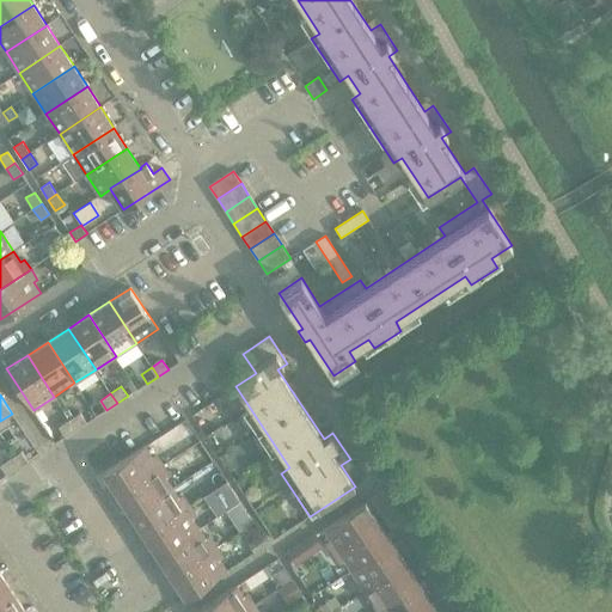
[(80,414),(69,421),(77,430),(86,423),(80,414)]
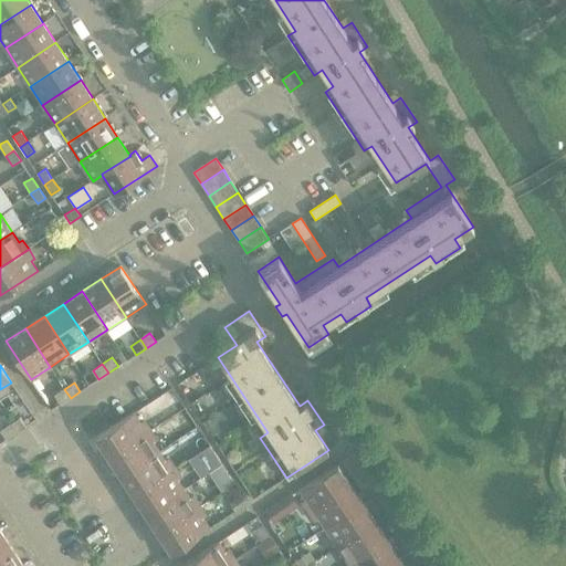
[(71,398),(64,389),(54,395),(61,404),(71,398)]
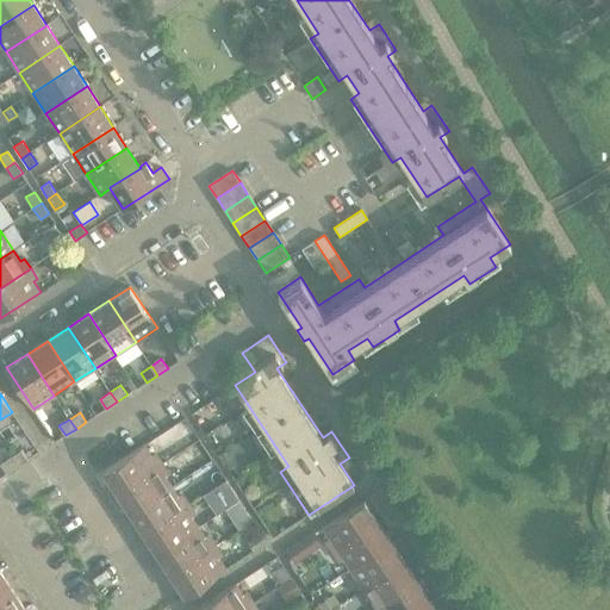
[(106,486),(112,497),(162,464),(155,454),(151,456),(144,446),(103,472),(107,478),(106,486)]
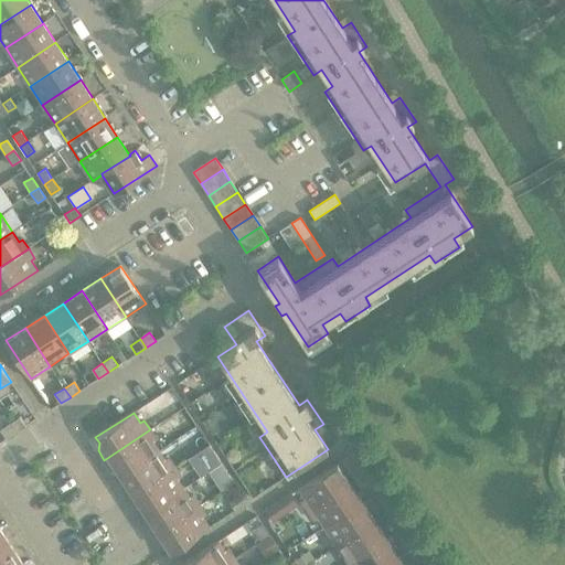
[(20,417),(10,424),(17,433),(25,426),(20,417)]
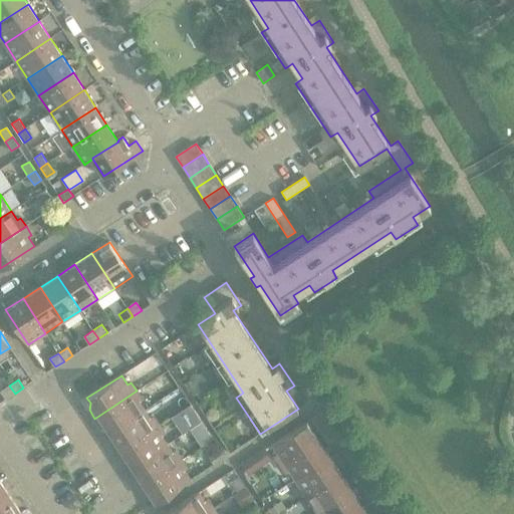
[(15,394),(9,386),(0,392),(6,400),(15,394)]
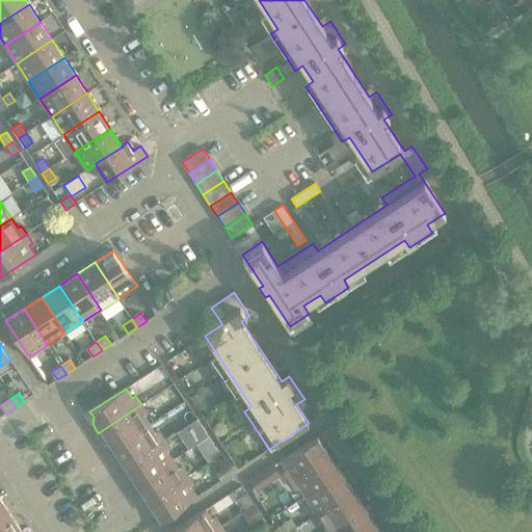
[(141,404),(98,433),(104,442),(110,444),(113,448),(150,424),(143,416),(148,414),(141,404)]
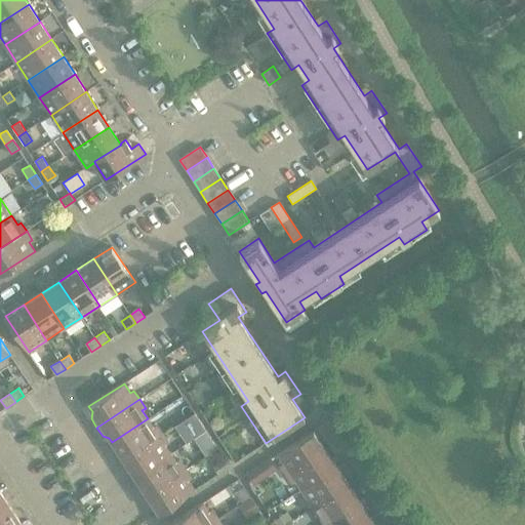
[(148,418),(112,442),(115,447),(114,453),(120,462),(162,434),(157,426),(153,428),(148,418)]
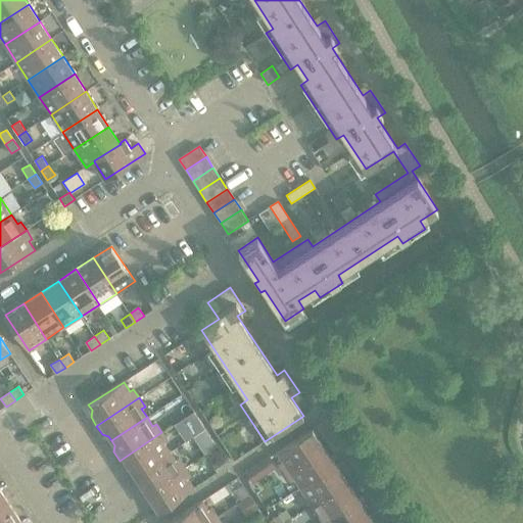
[(205,429),(194,436),(205,454),(217,446),(205,429)]
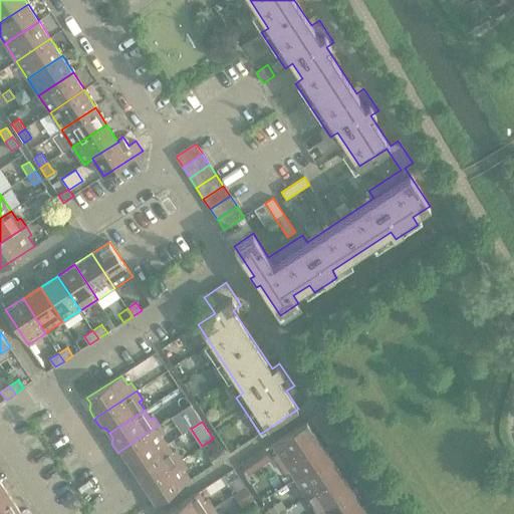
[(275,456),(280,464),(322,437),(317,428),(310,427),(307,422),(272,445),(278,454),(275,456)]
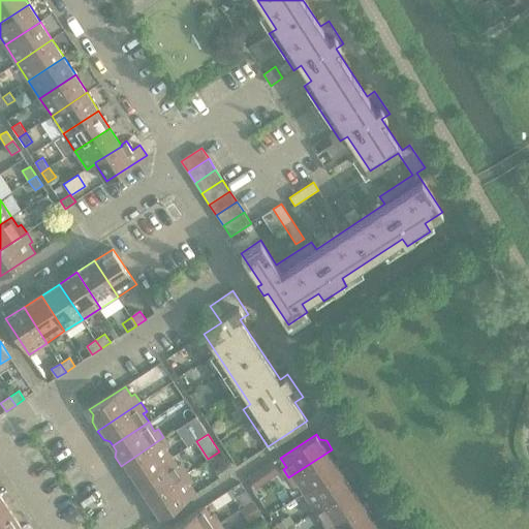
[(163,437),(121,466),(126,474),(133,476),(136,480),(172,457),(166,448),(169,446),(163,437)]
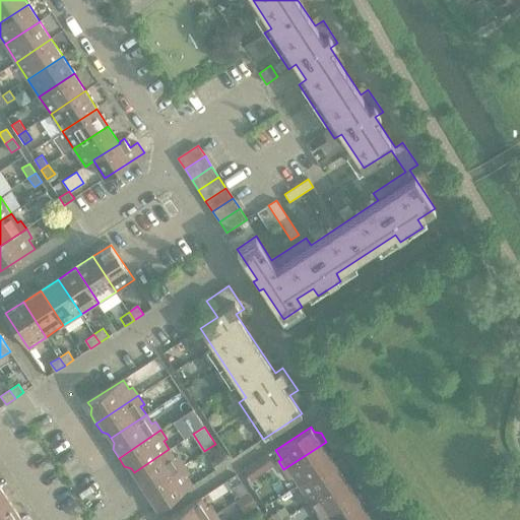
[(326,442),(283,469),(289,478),(293,476),(299,484),(333,462),(330,457),(332,450),(326,442)]
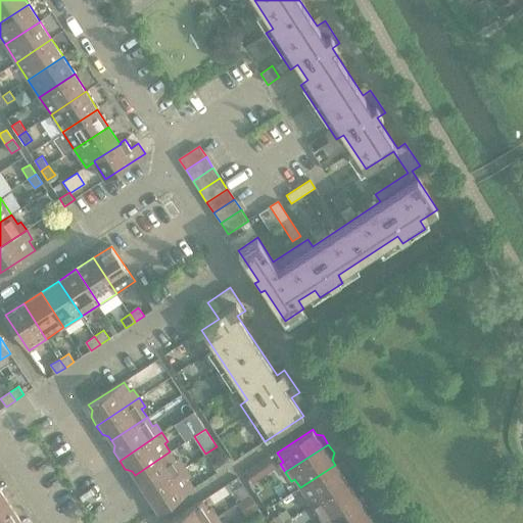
[(170,452),(135,475),(138,480),(136,486),(142,495),(185,467),(179,459),(176,461),(170,452)]
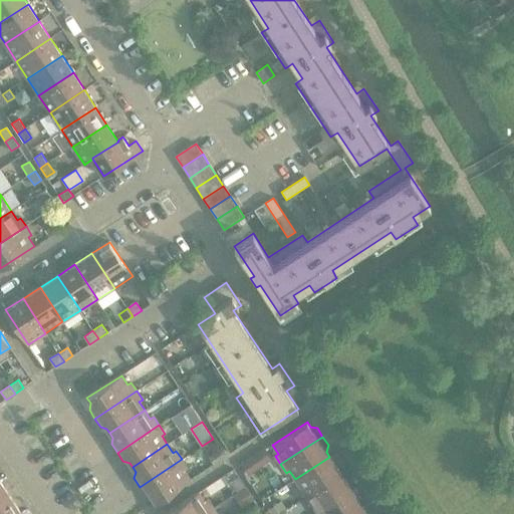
[(220,449),(209,456),(214,464),(225,456),(220,449)]
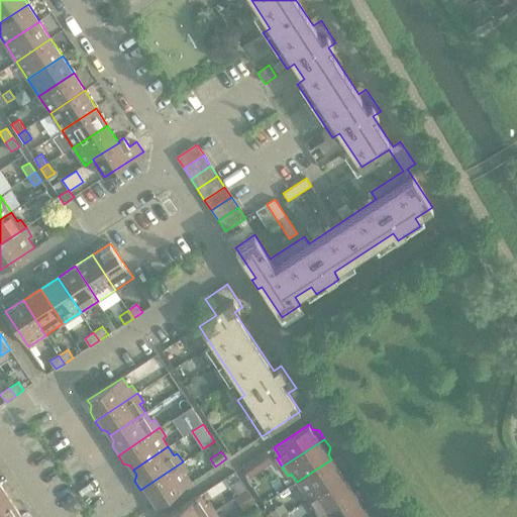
[(253,459),(243,467),(249,476),(260,470),(253,459)]
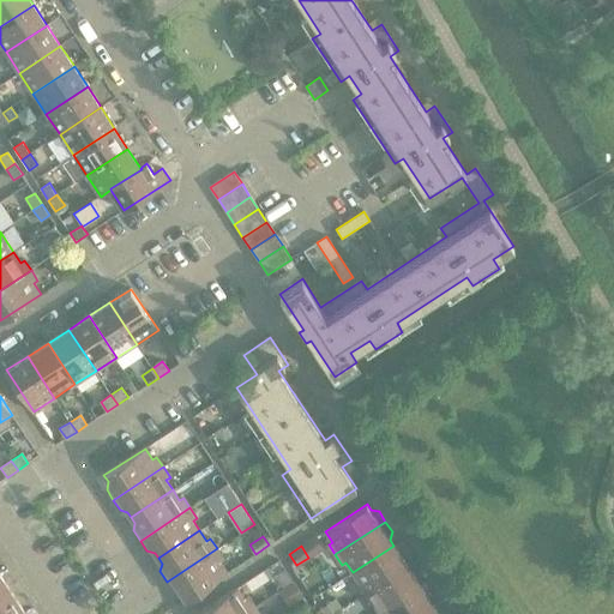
[(393,546),(353,572),(366,593),(408,566),(393,546)]
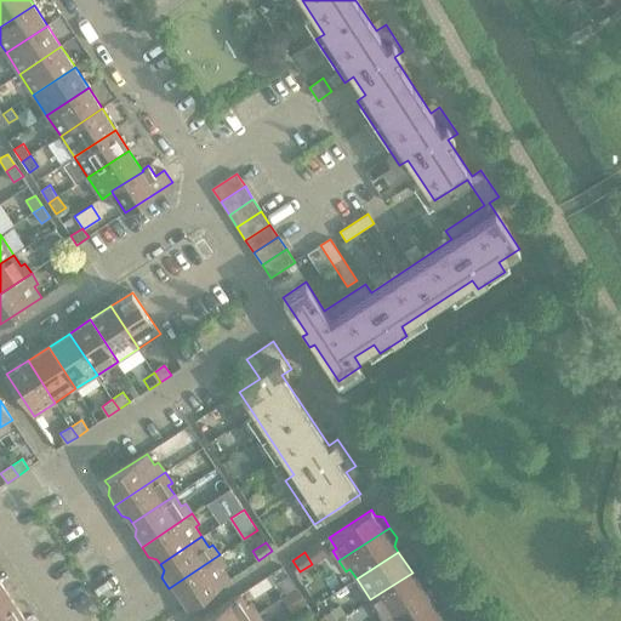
[(220,554),(169,588),(175,598),(183,600),(188,607),(229,579),(222,568),(226,565),(220,554)]
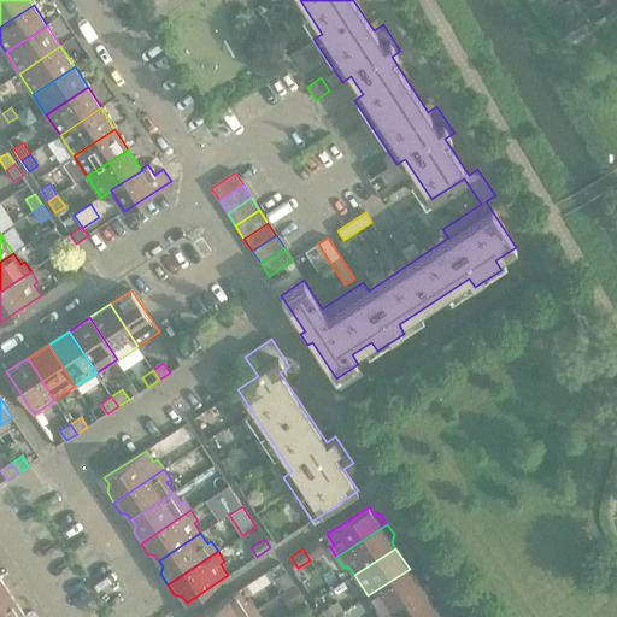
[(410,569),(368,595),(381,616),(423,589),(410,569)]
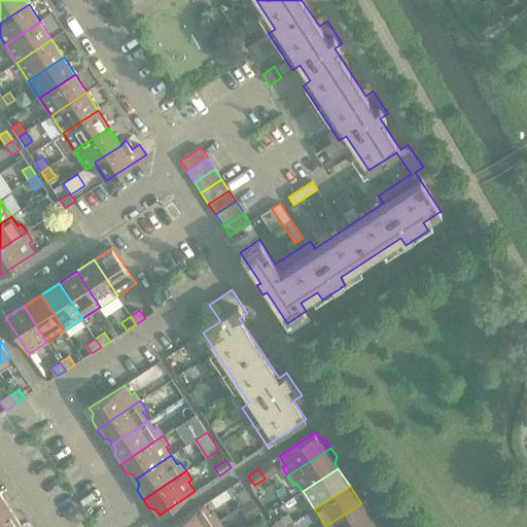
[(245,490),(237,495),(242,503),(250,497),(245,490)]
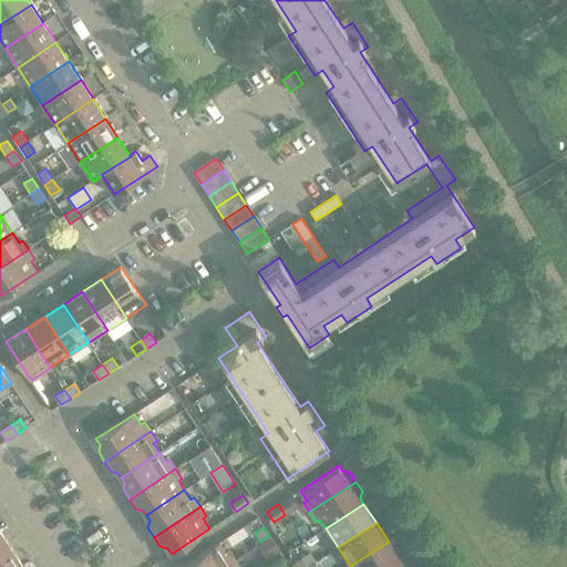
[(0,531),(0,556),(12,549),(0,531)]
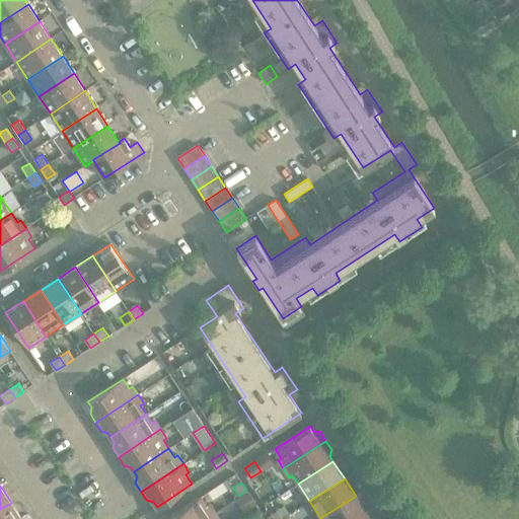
[(247,493),(237,500),(244,511),(255,504),(247,493)]
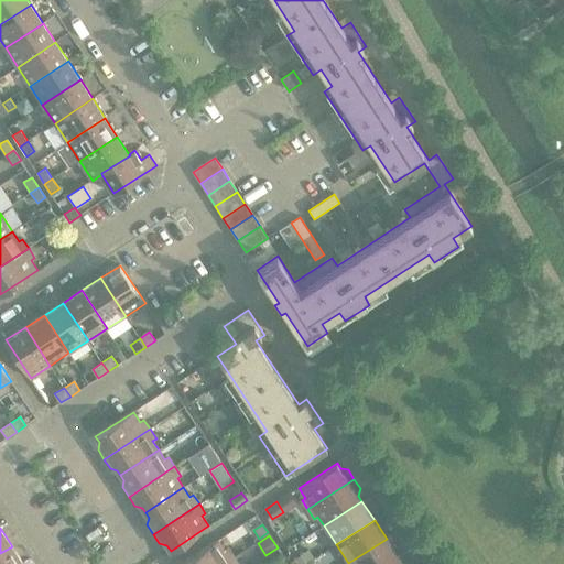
[(387,539),(348,563),(389,563),(399,557),(387,539)]
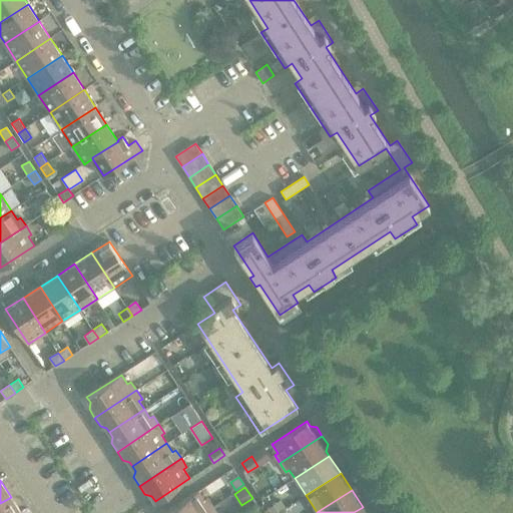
[(203,512),(213,507),(207,499),(204,501),(198,492),(165,512),(203,512)]
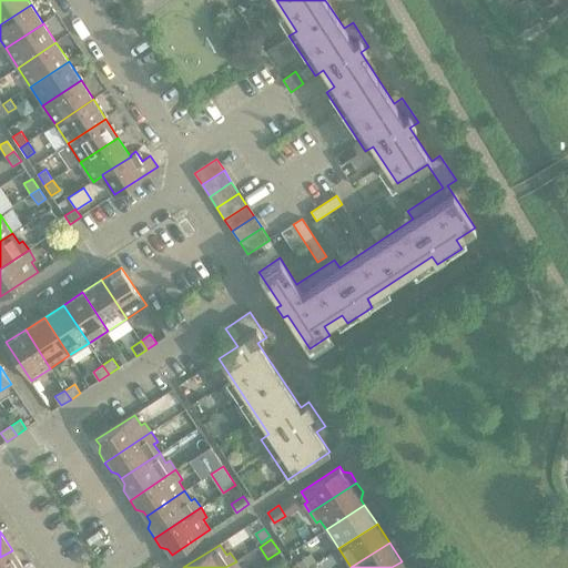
[(23,567),(12,550),(0,557),(0,567),(23,567)]
